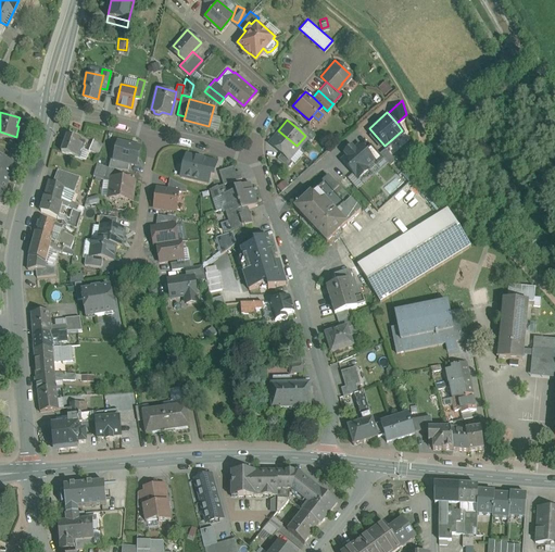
[(304,124),(299,129),(305,136),(310,139),(315,134),(304,124)]
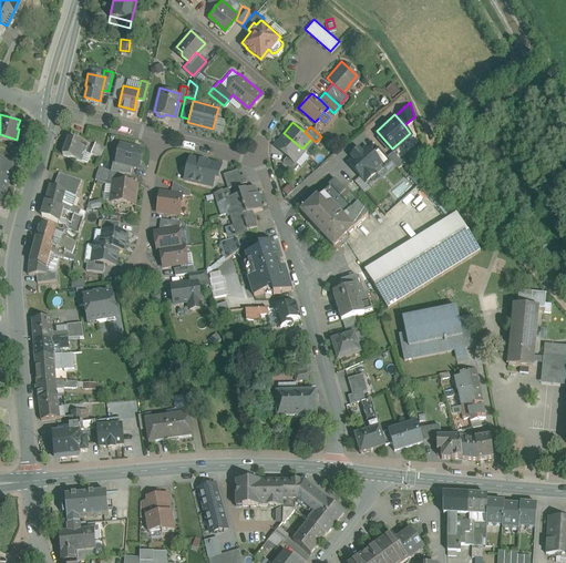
[(302,149),(284,133),(275,144),(287,154),(294,160),(302,149)]
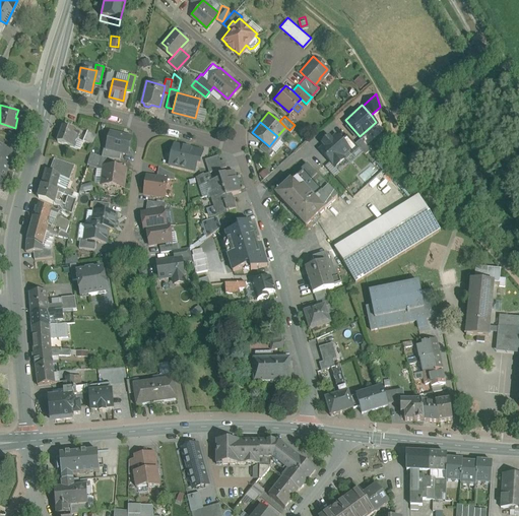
[(79,129),(62,123),(57,139),(73,145),(79,129)]
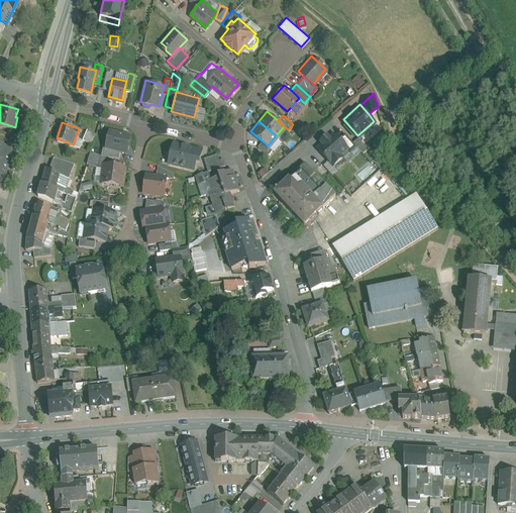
[(95,131),(86,127),(82,137),(91,141),(95,131)]
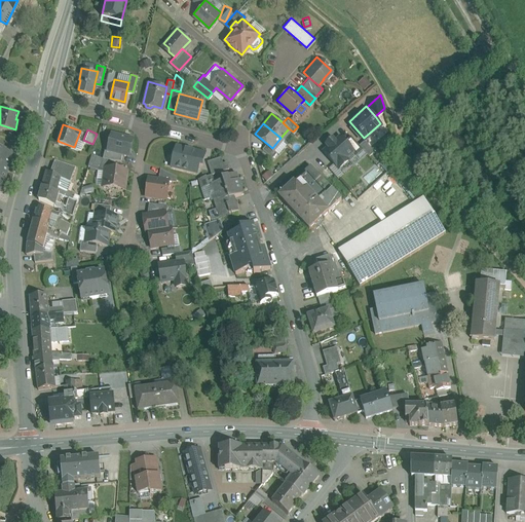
[(132,137),(111,132),(108,147),(107,148),(122,151),(127,153),(132,137)]
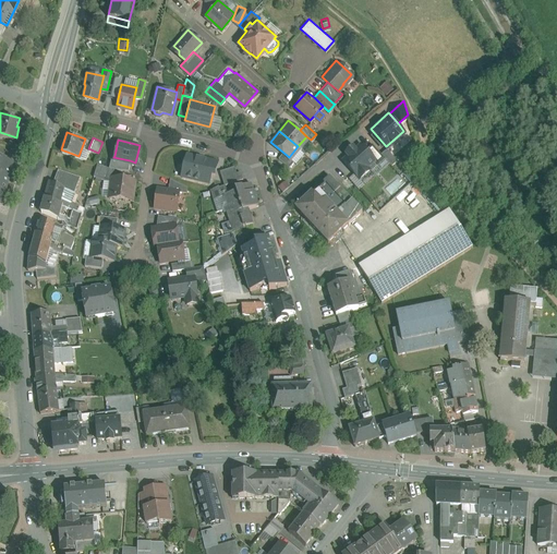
[(360,142),(354,146),(352,144),(344,151),(348,153),(342,158),(354,171),(359,177),(368,167),(366,165),(374,158),(365,147),(360,142)]
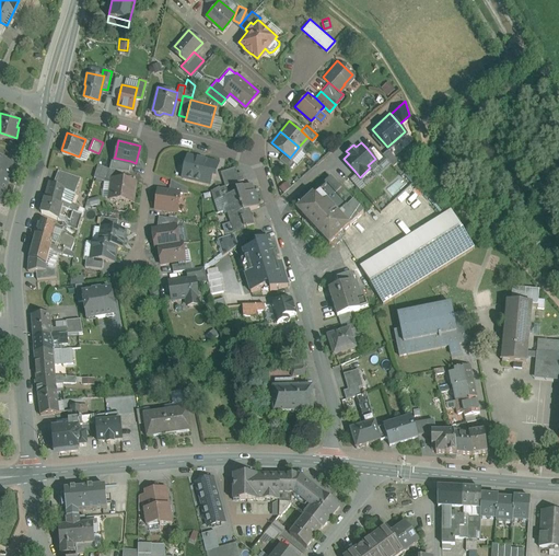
[(382,152),(373,142),(367,148),(375,159),(379,163),(386,157),(382,152)]
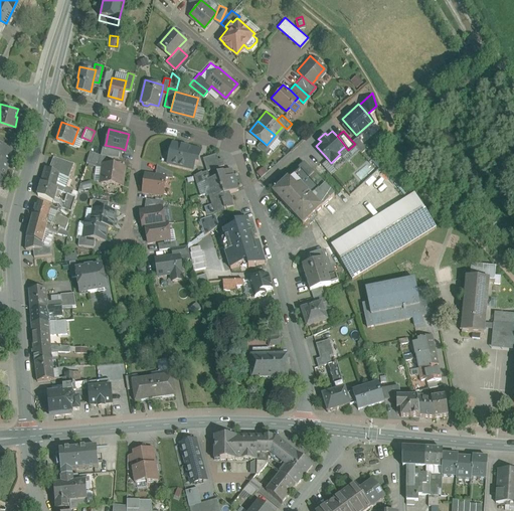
[(356,135),(351,140),(355,144),(360,151),(366,146),(356,135)]
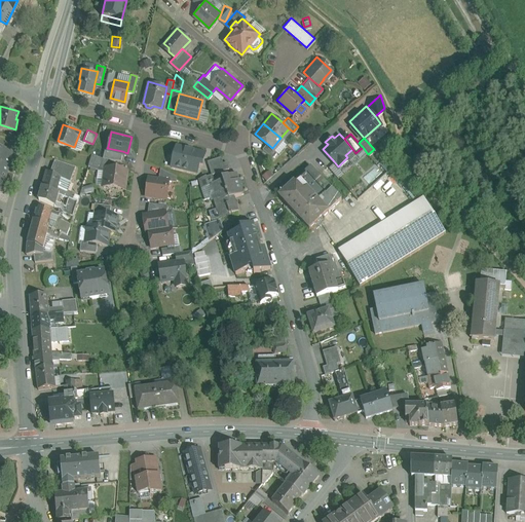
[(272,148),(266,143),(262,147),(272,156),(276,151),(272,148)]
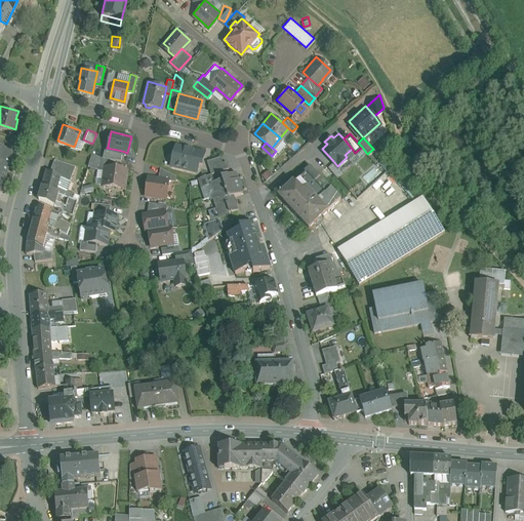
[(204,151),(175,144),(173,151),(172,151),(170,152),(169,157),(170,159),(171,159),(170,164),(196,170),(198,162),(201,163),(204,151)]
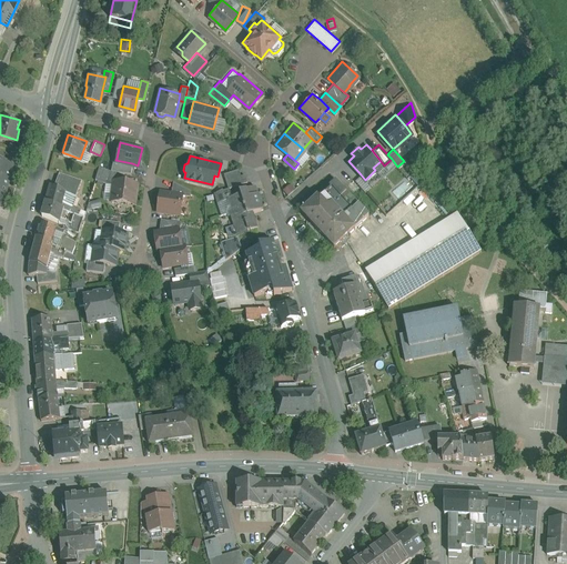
[(0,174),(8,177),(11,161),(0,158),(0,174)]
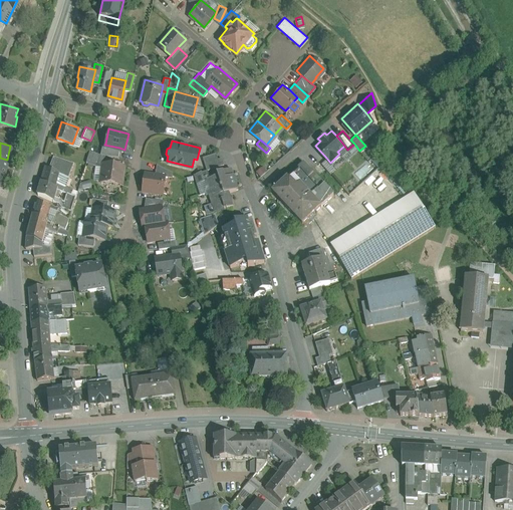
[(119,148),(104,145),(105,144),(102,144),(99,153),(100,153),(106,154),(117,156),(119,148)]
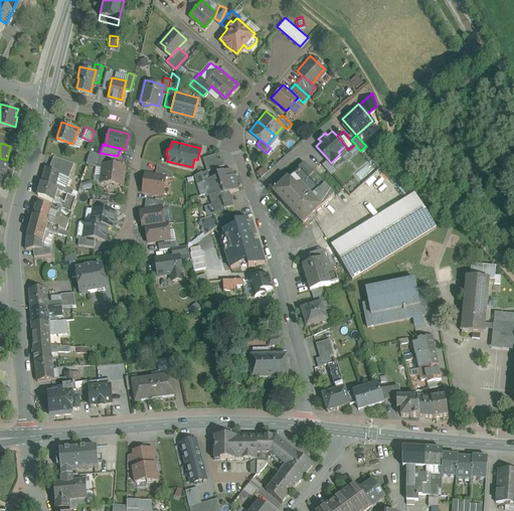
[(100,153),(90,149),(86,161),(97,165),(102,165),(103,162),(106,162),(107,154),(101,153),(100,153)]
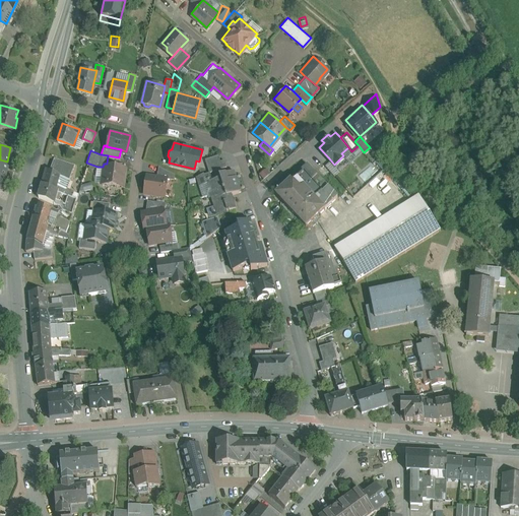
[(217,153),(204,157),(208,171),(209,171),(225,165),(223,157),(219,159),(217,153)]
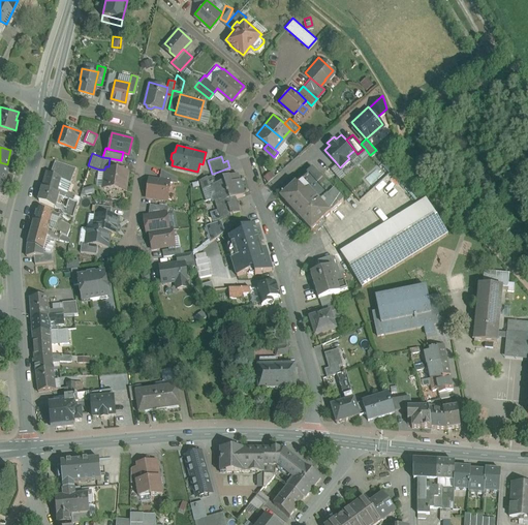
[(75,165),(58,159),(53,173),(60,176),(60,177),(69,181),(75,165)]
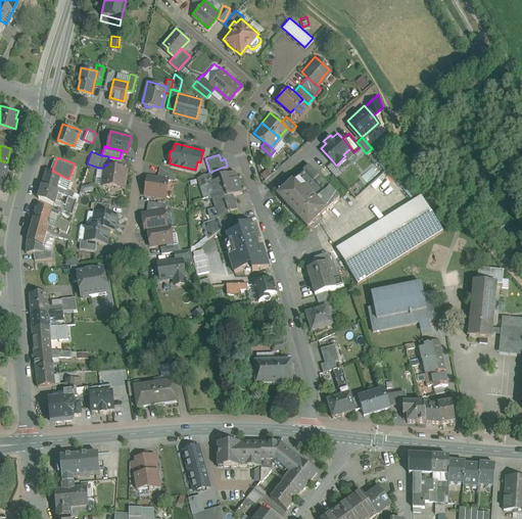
[(336,166),(332,160),(327,164),(336,175),(341,171),(336,166)]
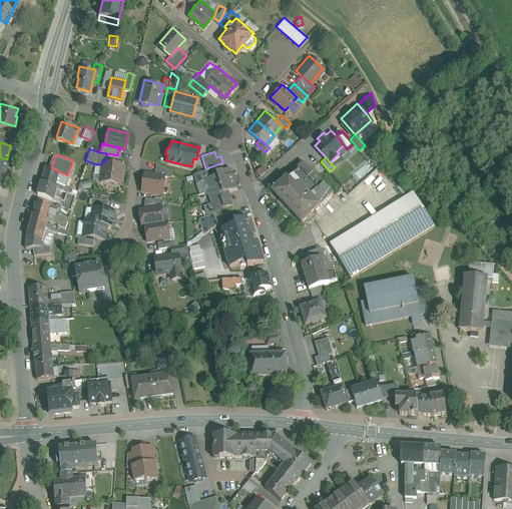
[(303,159),(289,172),(271,189),(301,221),(332,191),(303,159)]
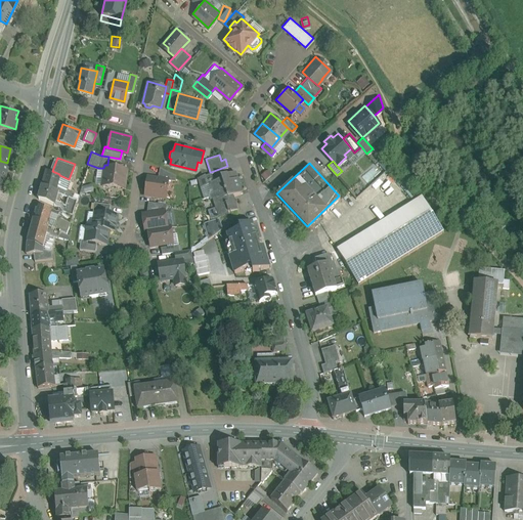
[(107,165),(104,165),(103,168),(101,183),(124,186),(126,168),(107,165)]
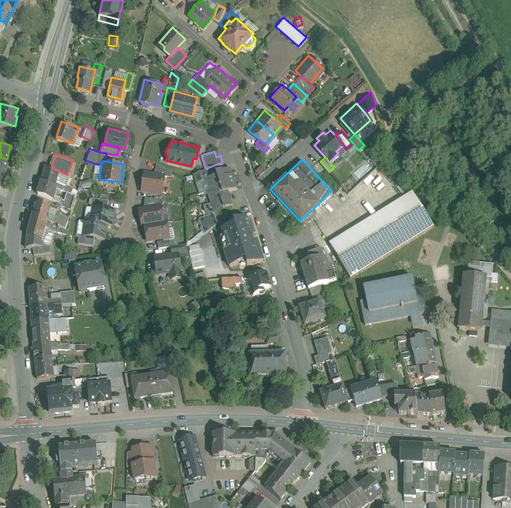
[(171,169),(155,162),(154,172),(163,173),(163,174),(170,175),(171,169)]
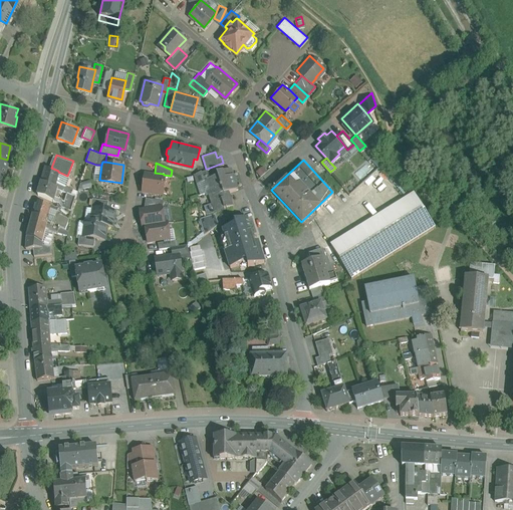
[(51,168),(44,165),(40,180),(58,188),(62,189),(64,184),(67,176),(58,172),(58,171),(51,168)]
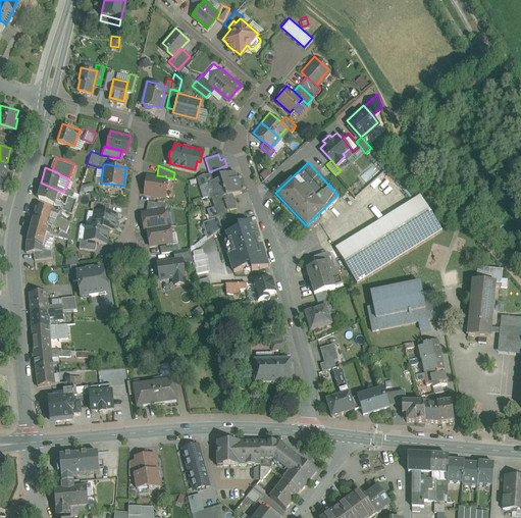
[(219,176),(211,179),(214,186),(211,187),(214,195),(211,196),(217,214),(236,208),(231,194),(241,191),(233,169),(218,174),(219,176)]
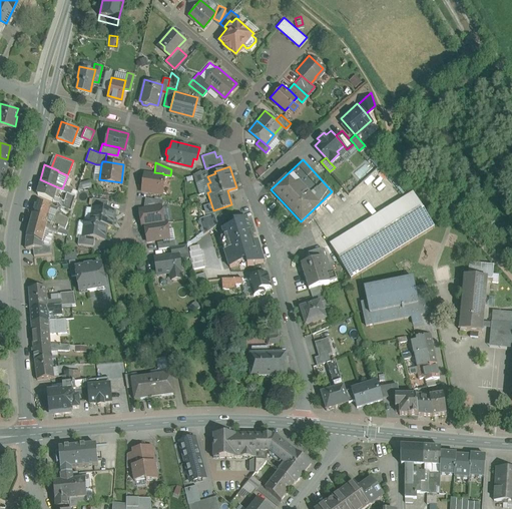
[(208,174),(206,168),(205,168),(192,172),(195,181),(202,178),(201,176),(204,175),(208,174)]
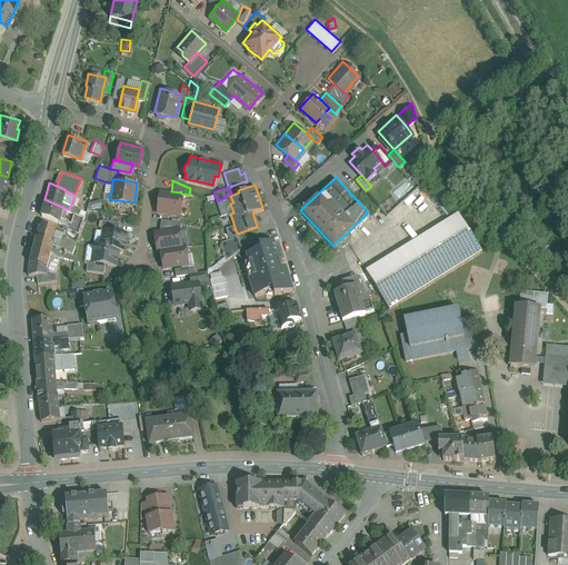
[(171,191),(160,189),(157,210),(179,212),(181,194),(181,192),(171,191)]
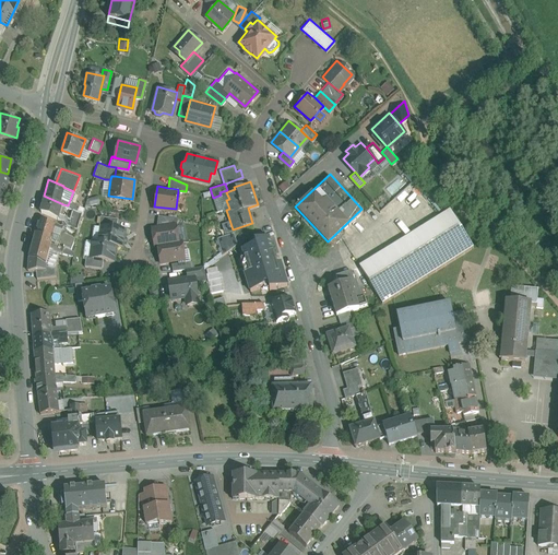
[(229,199),(226,192),(224,193),(223,191),(220,192),(221,195),(226,210),(229,209),(226,200),(229,199)]
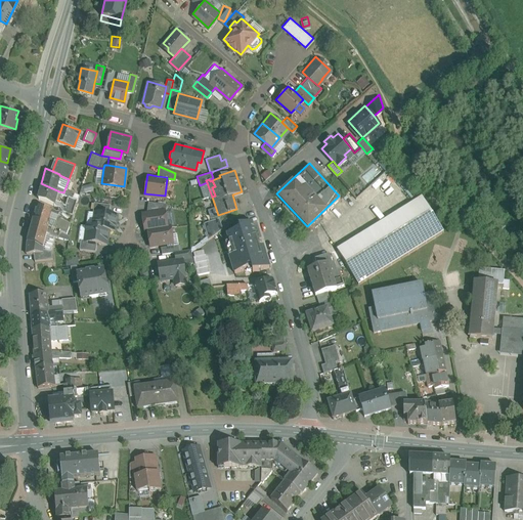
[(59,191),(41,183),(38,197),(60,205),(62,201),(56,199),(59,191)]
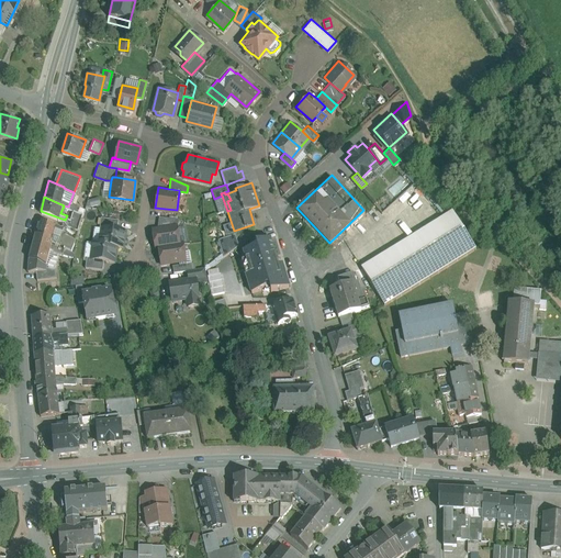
[(83,208),(70,201),(68,207),(76,210),(82,213),(83,208)]
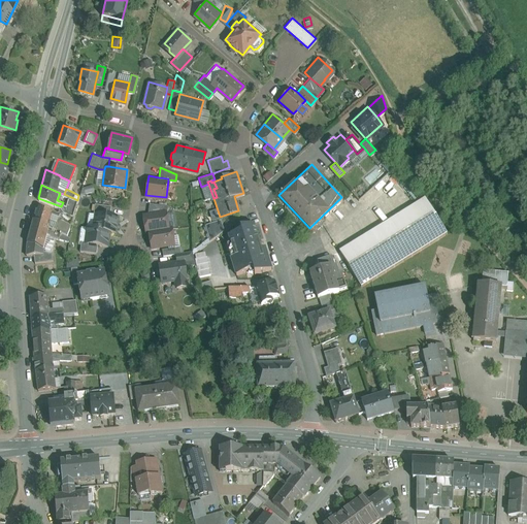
[(385,229),(341,254),(360,284),(447,230),(425,195),(381,223),(385,229)]
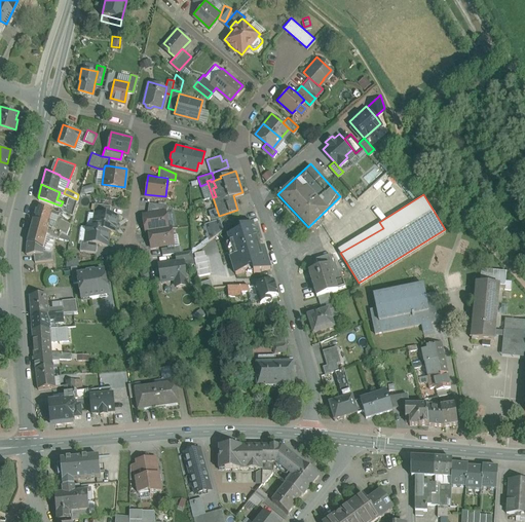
[(71,196),(64,211),(72,214),(77,199),(71,196)]
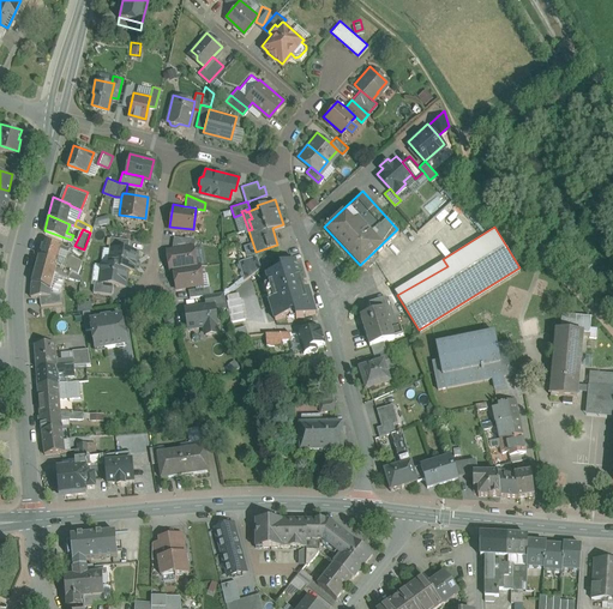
[(194,237),(173,234),(170,248),(192,245),(193,245),(194,237)]
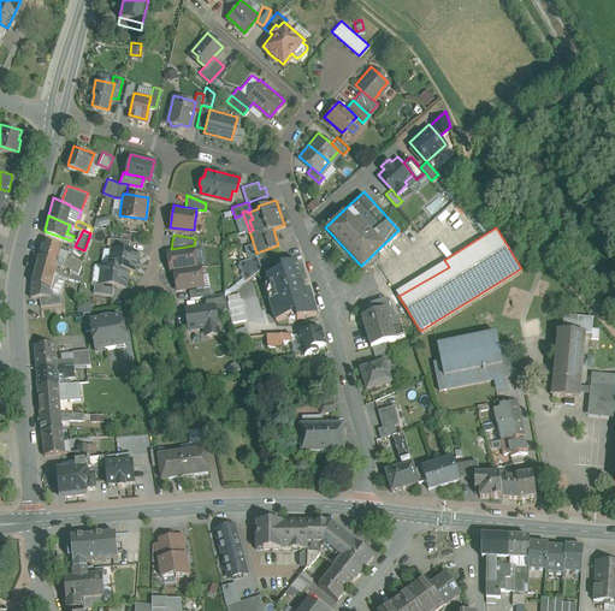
[(129,238),(110,236),(108,247),(111,247),(128,249),(129,238)]
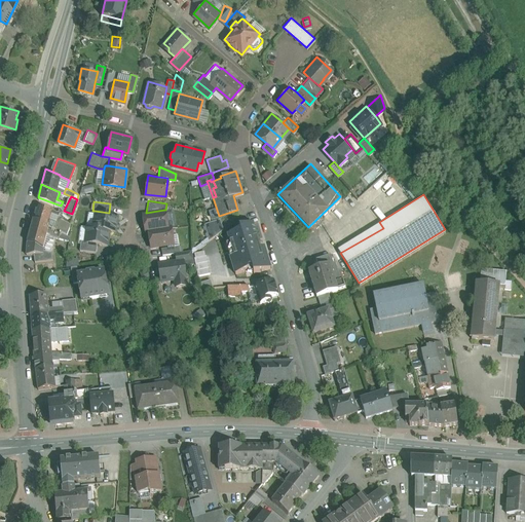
[(59,212),(36,202),(32,217),(47,224),(48,219),(55,222),(58,217),(59,212)]
